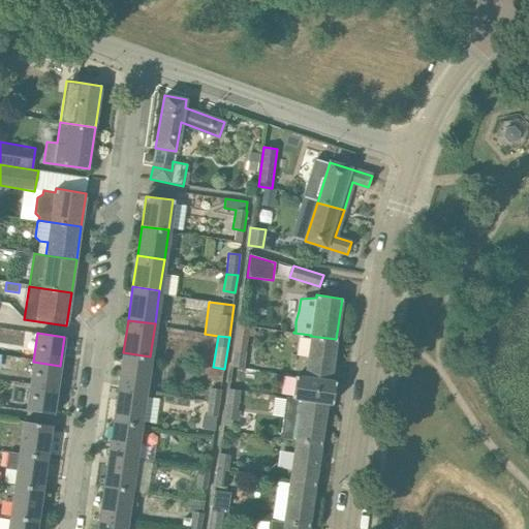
[(336,339),(310,336),(305,377),(330,381),(336,339)]
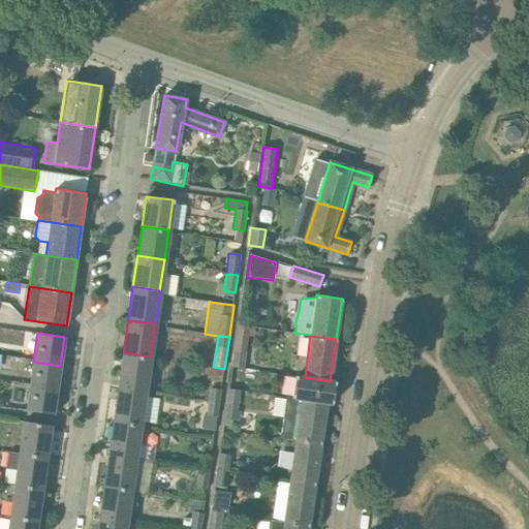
[(234,350),(231,366),(244,368),(246,351),(234,350)]
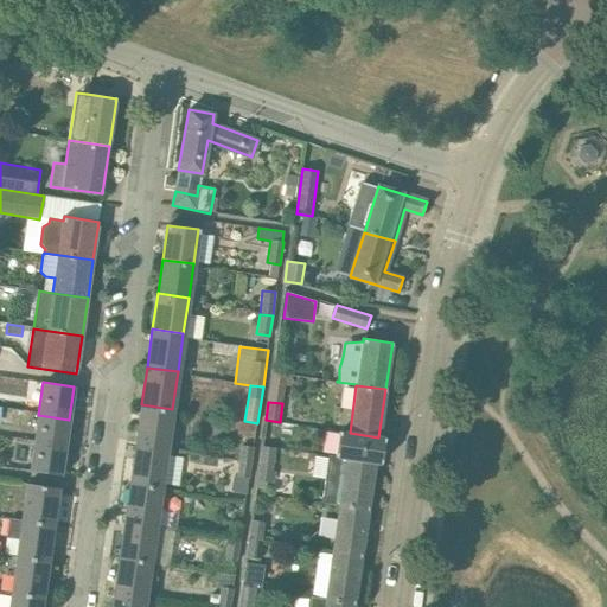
[(141,404),(135,443),(166,448),(172,409),(141,404)]
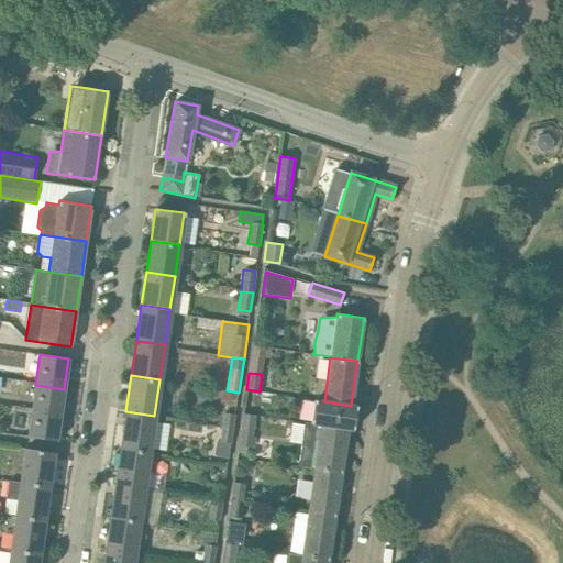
[(64,389),(35,385),(32,410),(61,415),(64,389)]
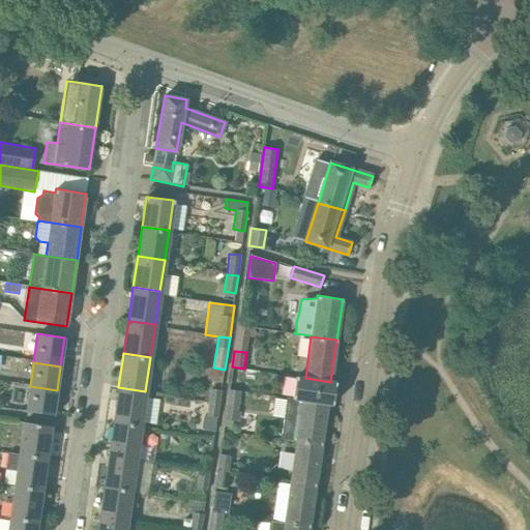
[(229,389),(244,391),(246,371),(232,369),(229,389)]
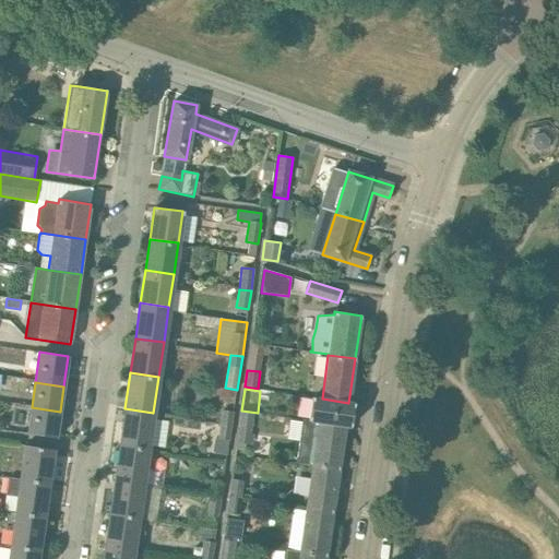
[(355,403),(348,403),(322,399),(311,397),(308,419),(302,419),(302,420),(318,423),(319,421),(345,425),(345,426),(351,427),(355,403)]
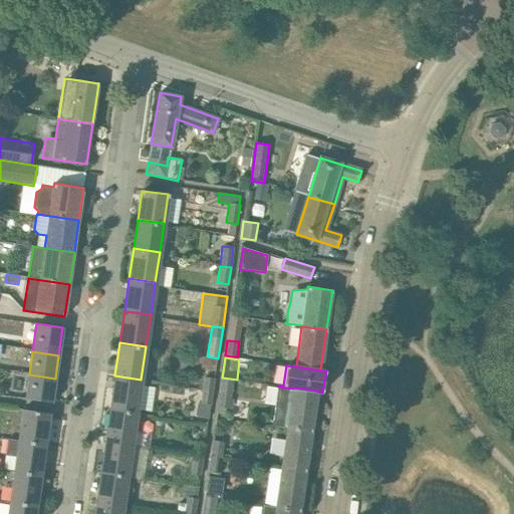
[(55,378),(29,374),(26,399),(52,403),(55,378)]
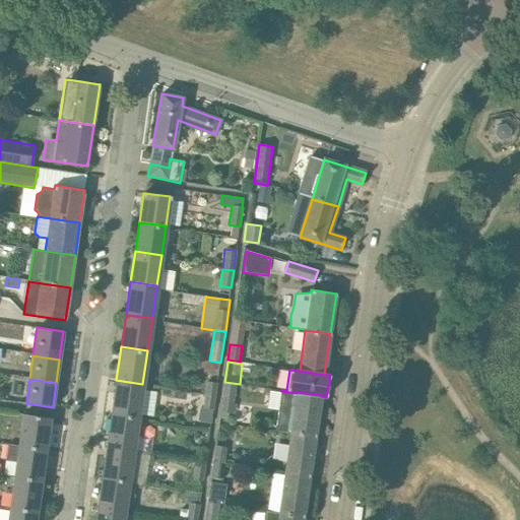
[(116,380),(112,412),(138,416),(142,384),(116,380)]
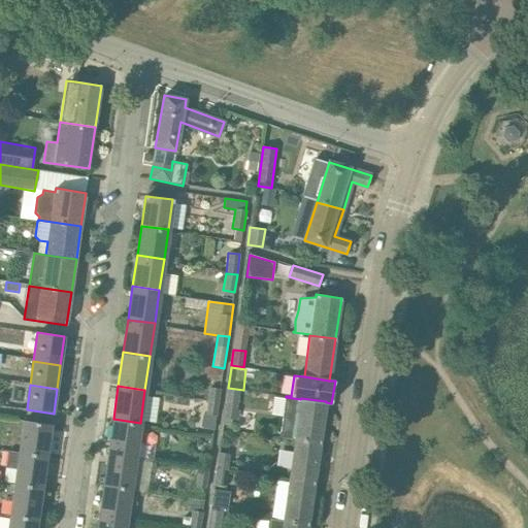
[(208,400),(219,401),(221,389),(209,387),(208,400)]
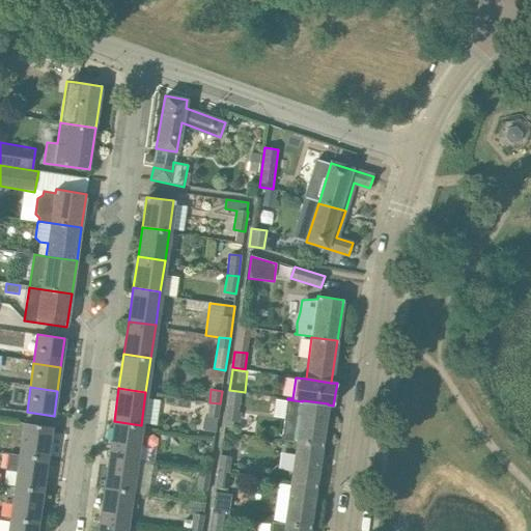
[(224,420),(236,422),(241,392),(229,390),(224,420)]
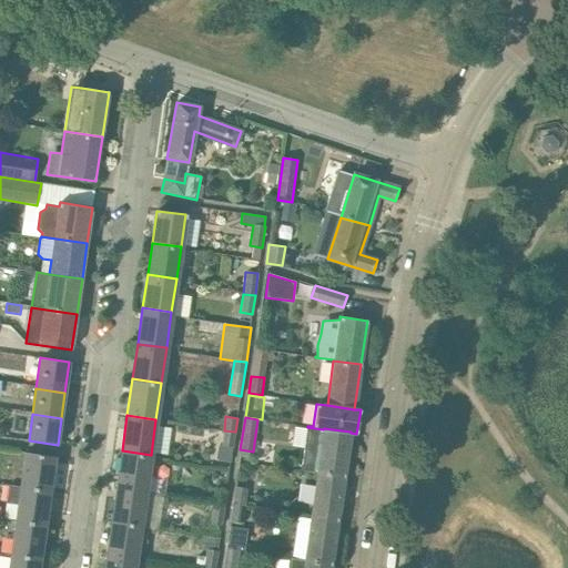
[(317,472),(317,473),(345,476),(351,433),(351,432),(324,428),(323,429),(307,427),(302,469),(317,472)]
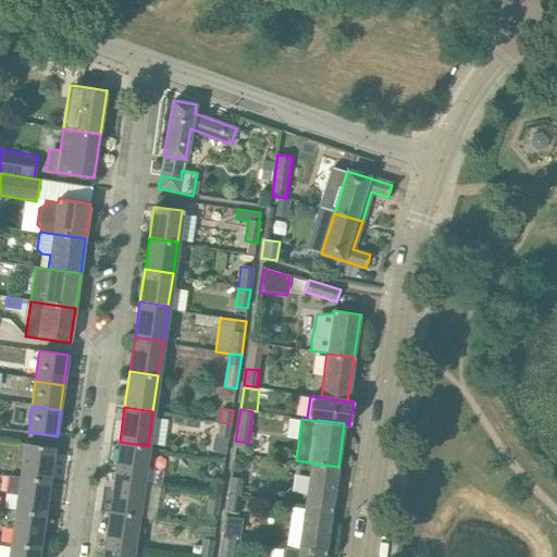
[(212,452),(225,454),(227,438),(230,438),(231,423),(220,422),(218,436),(213,436),(212,452)]
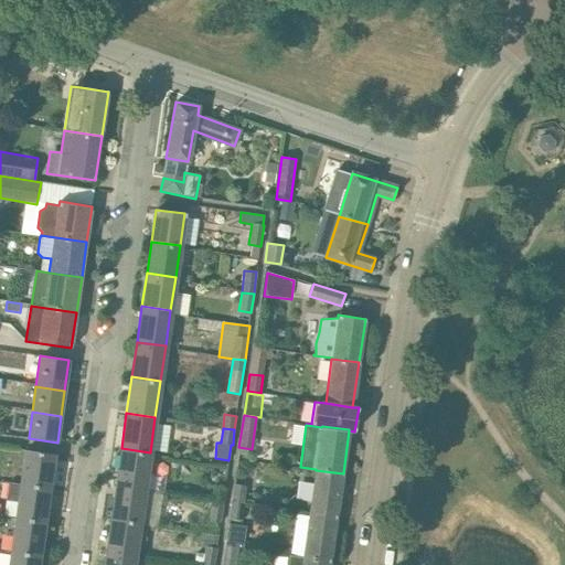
[(121,448),(116,481),(145,486),(150,452),(121,448)]
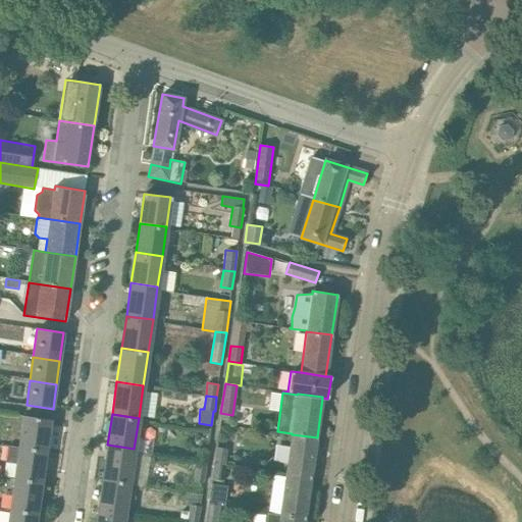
[(7,446),(47,452),(51,420),(23,416),(18,447),(7,446)]
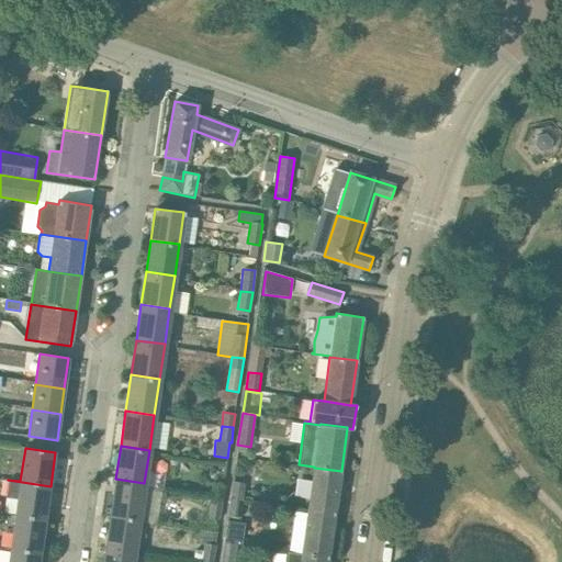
[(341,471),(314,468),(307,510),(335,515),(341,471)]
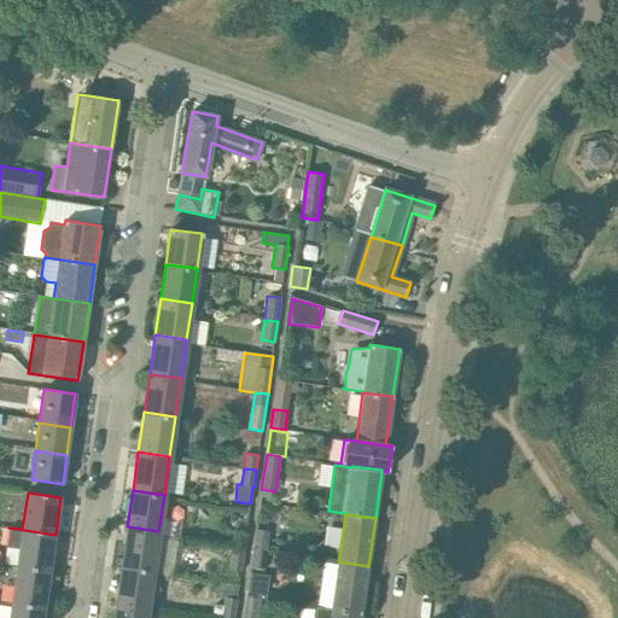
[(127,526),(122,565),(153,570),(158,531),(127,526)]
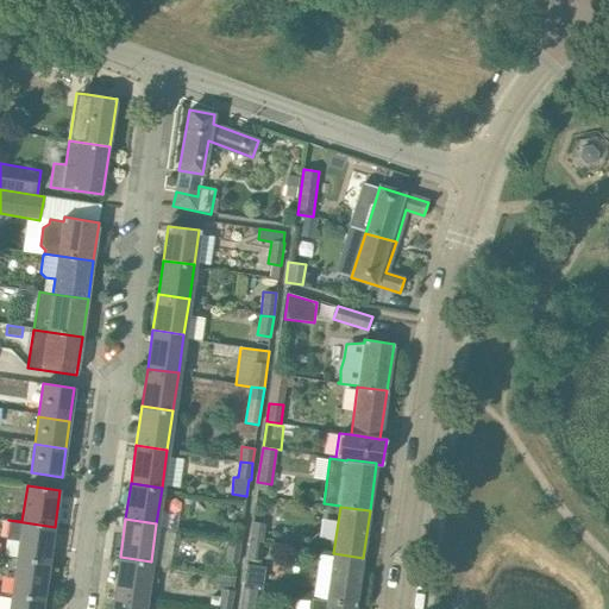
[(55,527),(8,520),(6,539),(19,541),(17,559),(49,563),(55,527)]
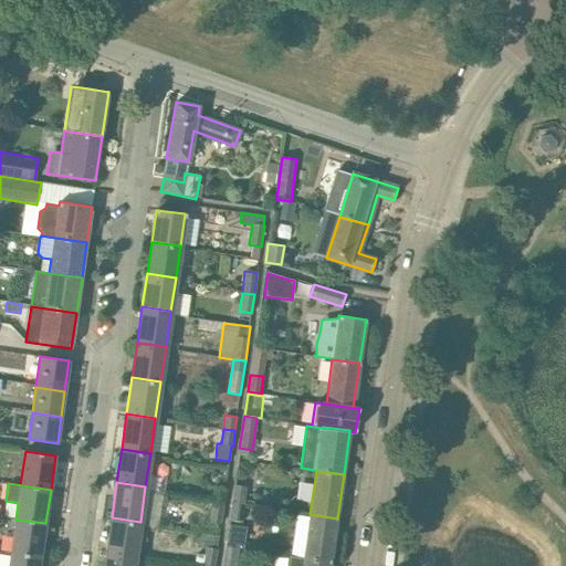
[(233,484),(231,503),(244,505),(247,486),(233,484)]
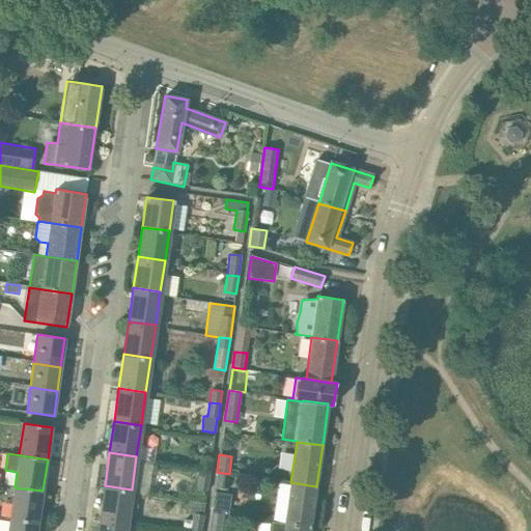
[(211,473),(213,458),(201,456),(199,471),(211,473)]
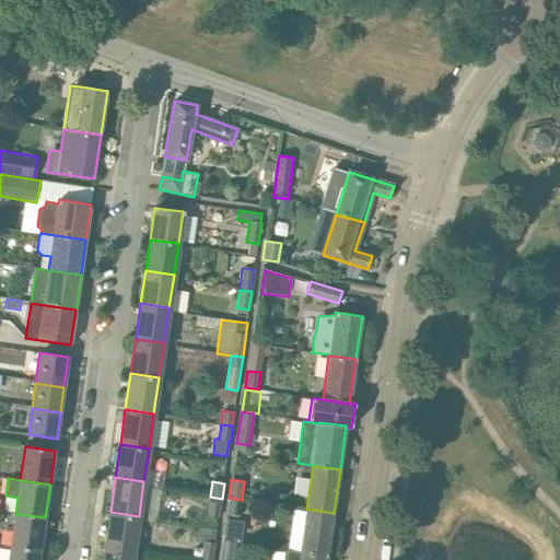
[(222,499),(210,497),(207,516),(219,518),(222,499)]
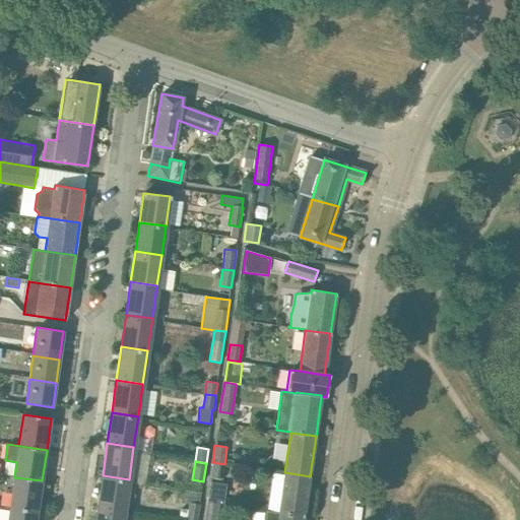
[(224,464),(212,462),(210,477),(222,479),(224,464)]
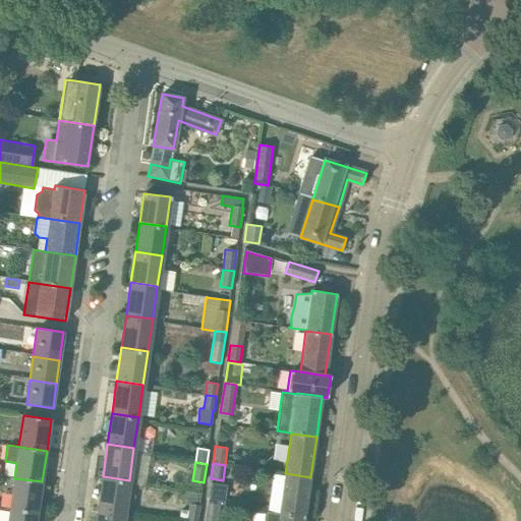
[(310,477),(285,473),(279,513),(304,517),(310,477)]
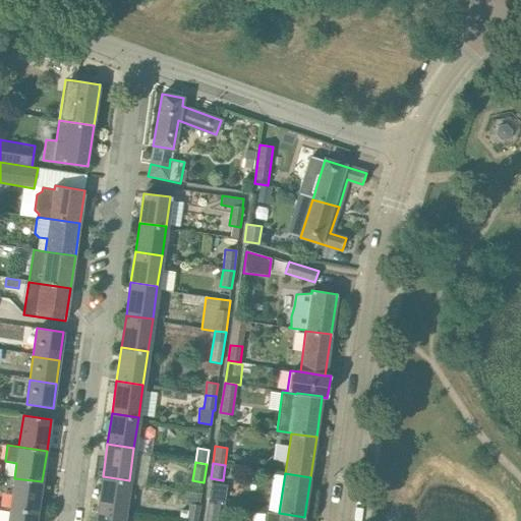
[(103,476),(98,508),(124,512),(129,480),(103,476)]
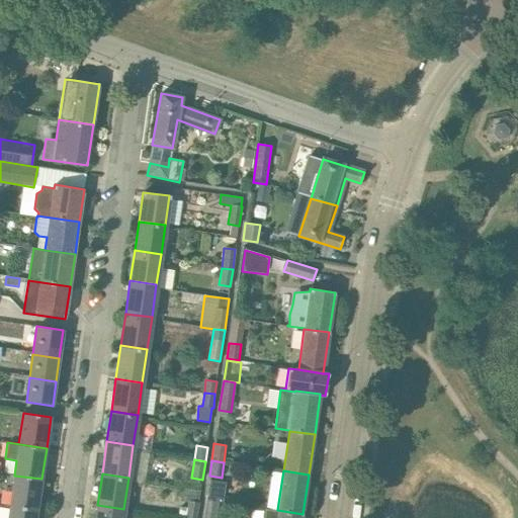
[(41,479),(14,476),(9,506),(37,510),(41,479)]
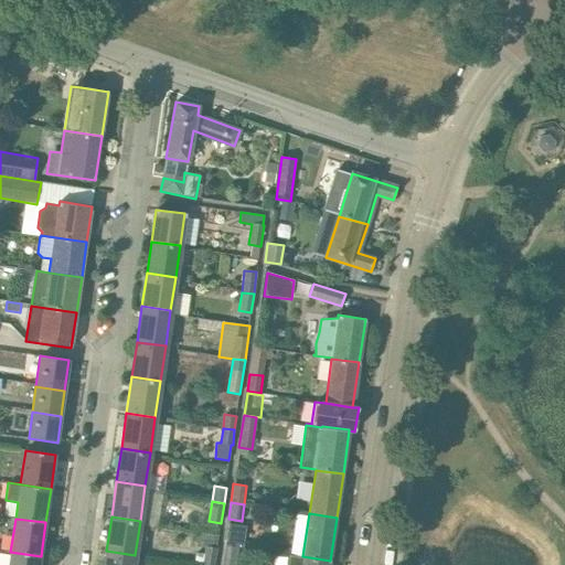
[(222,563),(233,564),(235,564),(238,547),(225,545),(222,563)]
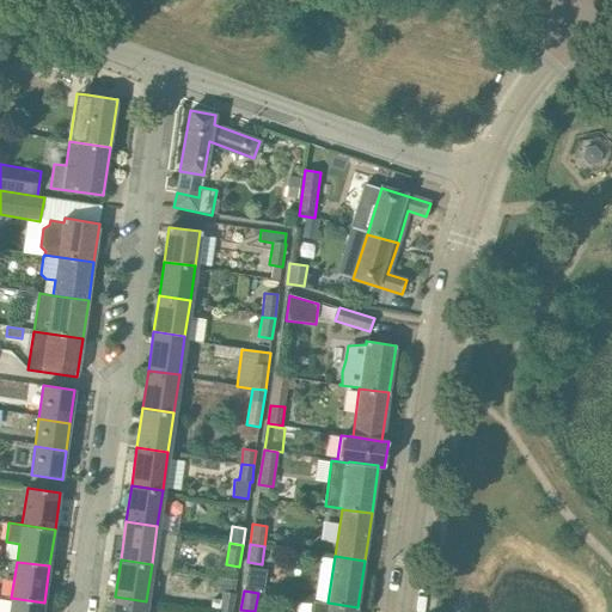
[(221,600),(219,611),(232,611),(236,594),(222,592),(221,600)]
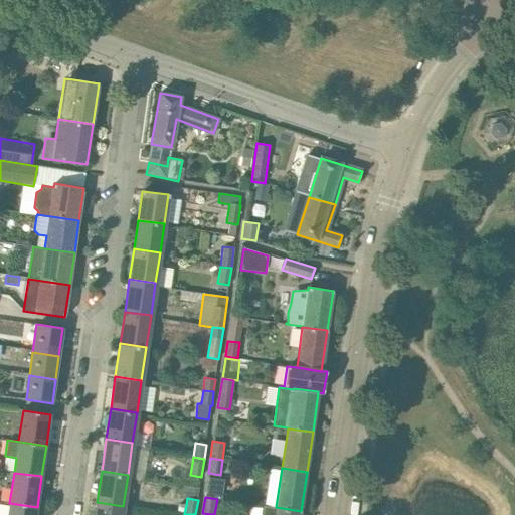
[(97,502),(95,514),(121,514),(123,506),(97,502)]
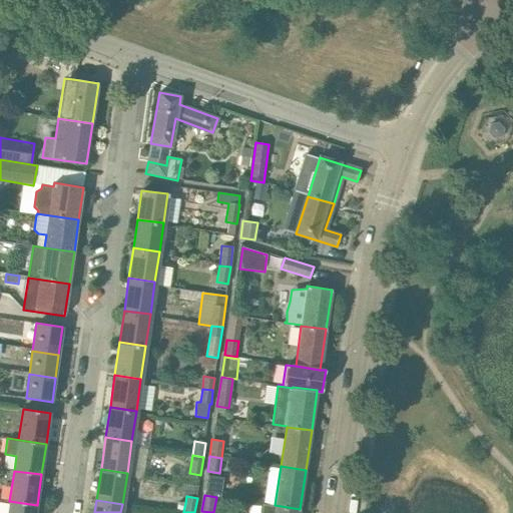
[(35,512),(37,505),(9,501),(7,512),(35,512)]
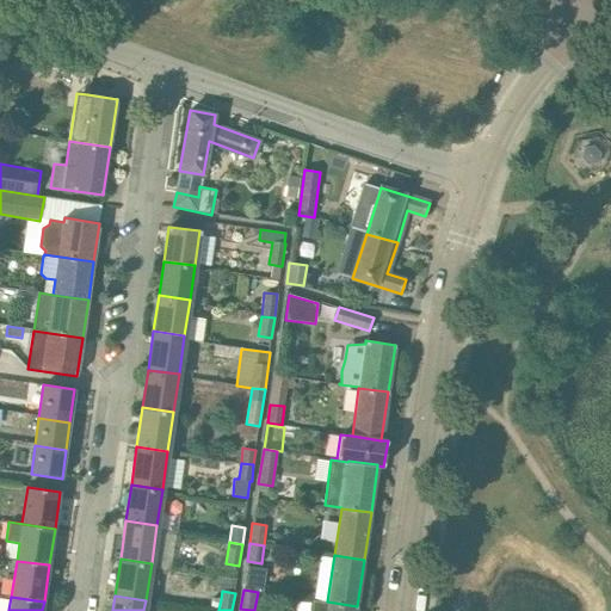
[(356,610),(357,606),(327,602),(327,603),(315,600),(313,610),(356,610)]
